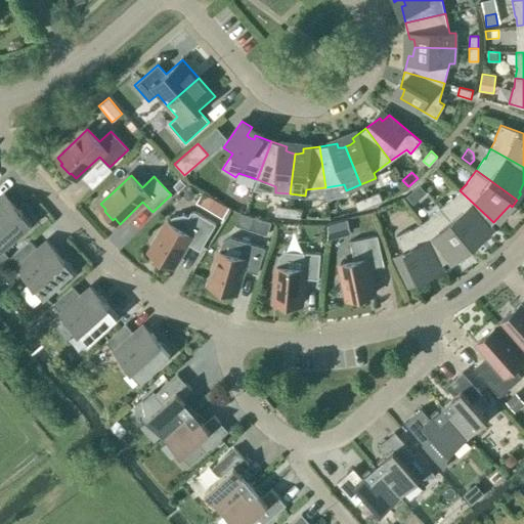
[(185,185),(180,179),(173,186),(178,191),(185,185)]
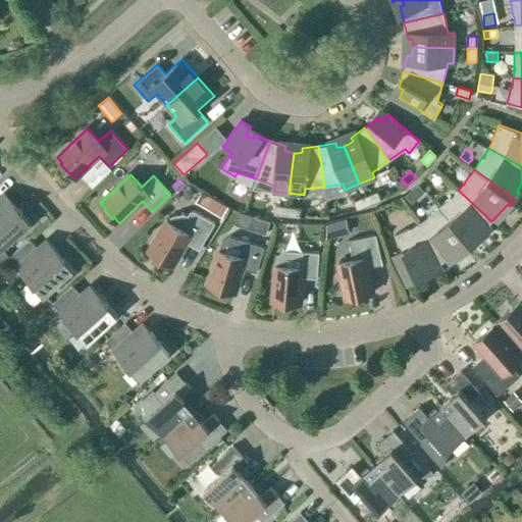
[(418,185),(405,196),(411,203),(424,193),(418,185)]
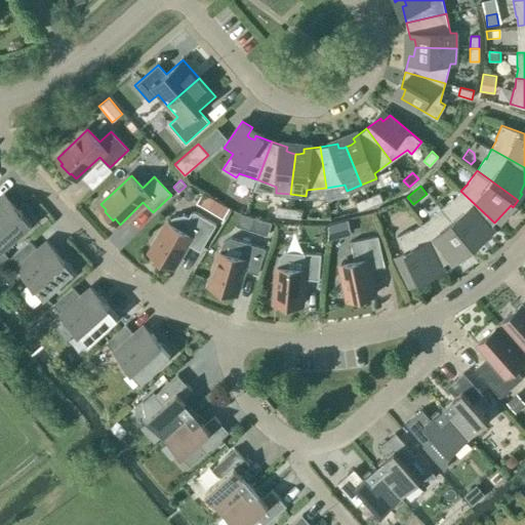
[(453,198),(441,207),(474,247),(480,242),(478,240),(494,223),(460,191),(453,198)]
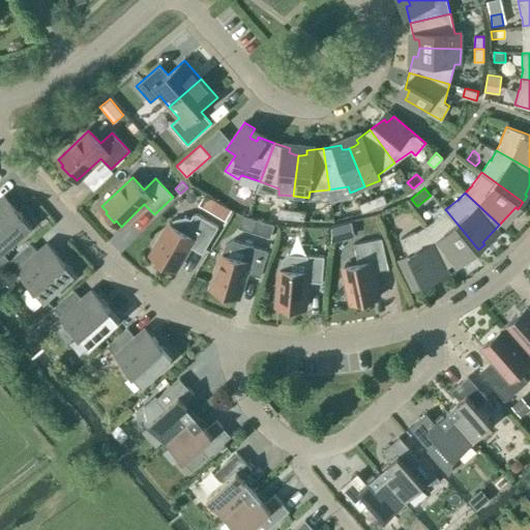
[(386,203),(383,194),(371,199),(373,205),(374,208),(386,203)]
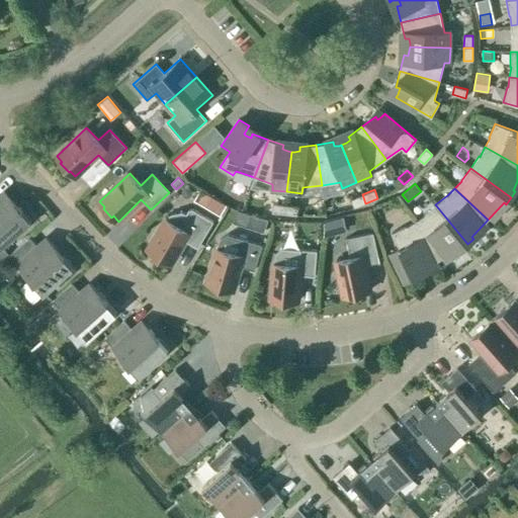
[(0,245),(2,247),(31,221),(4,191),(0,194),(0,245)]
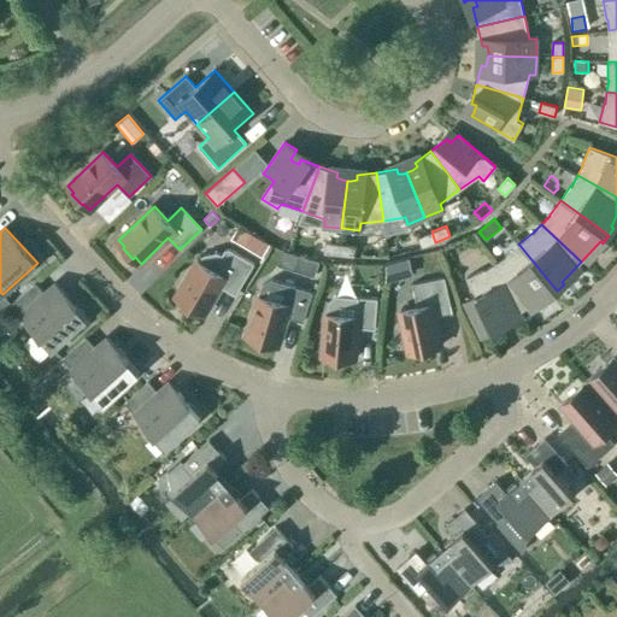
[(432,231),(418,238),(422,247),(435,242),(434,239),(432,231)]
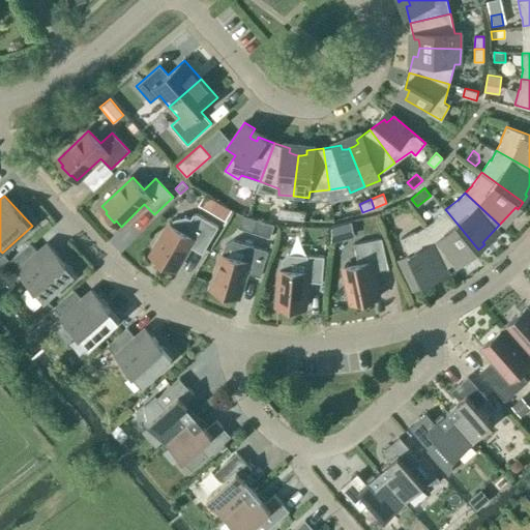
[(225,221),(232,210),(218,202),(211,212),(225,221)]
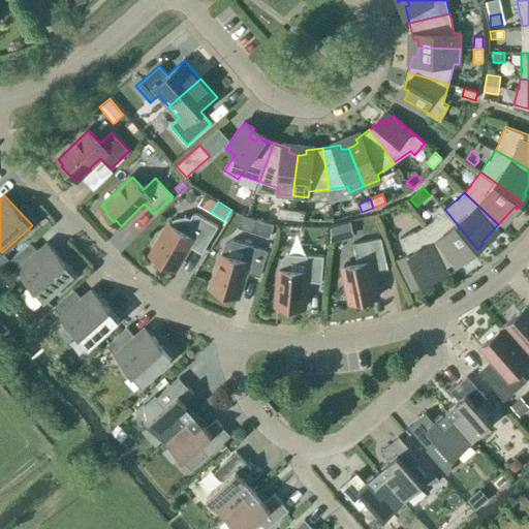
[(291,210),(279,208),(278,217),(290,218),(290,217),(291,210)]
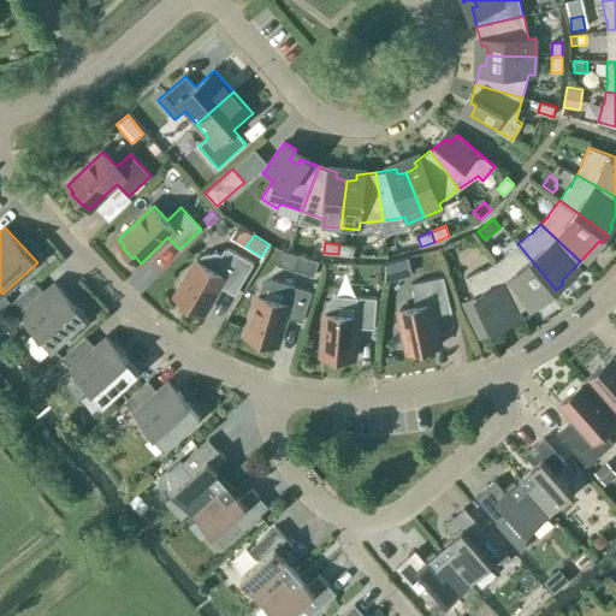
[(504,255),(504,256),(493,262),(523,308),(546,294),(549,296),(556,290),(517,243),(504,255)]
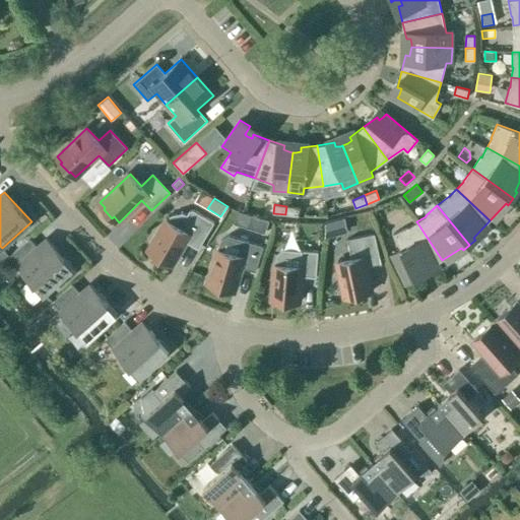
[(300,207),(286,206),(285,213),(285,214),(299,216),(300,207)]
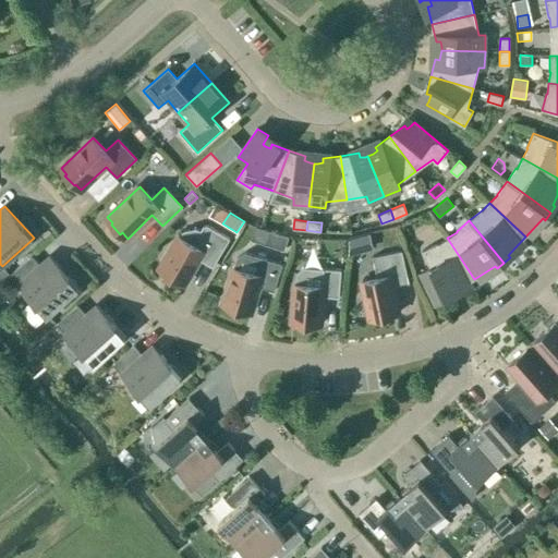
[(195,228),(182,231),(159,269),(184,284),(198,259),(211,267),(229,239),(207,226),(203,226),(199,231),(195,228)]
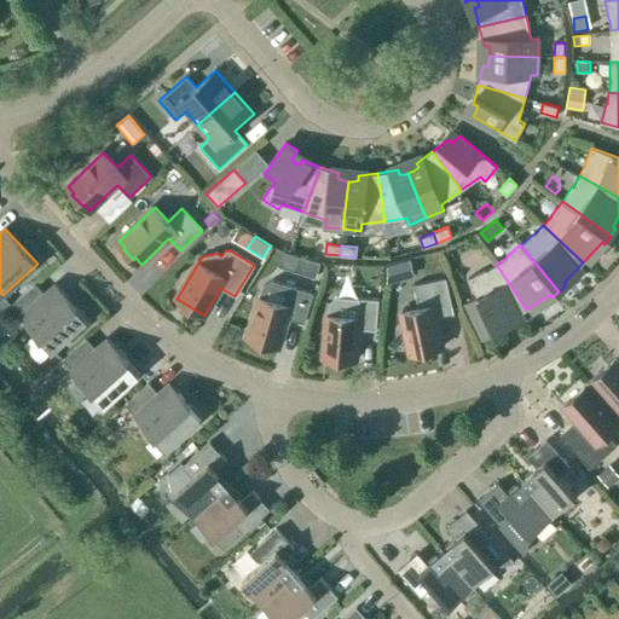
[(296,272),(316,278),(320,262),(301,256),(296,272)]
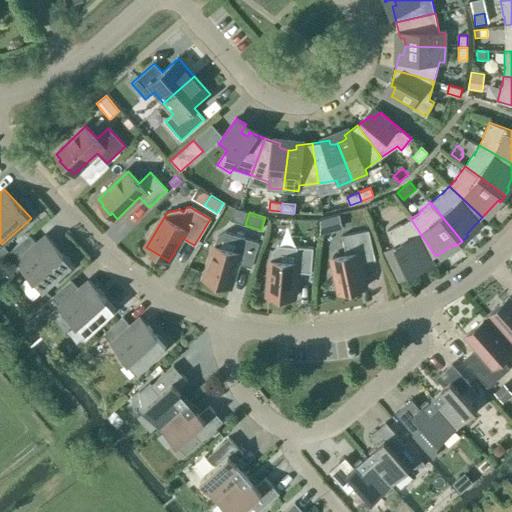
[(417,271),(415,269),(435,256),(410,218),(402,224),(401,223),(387,230),(395,246),(386,250),(400,279),(417,271)]
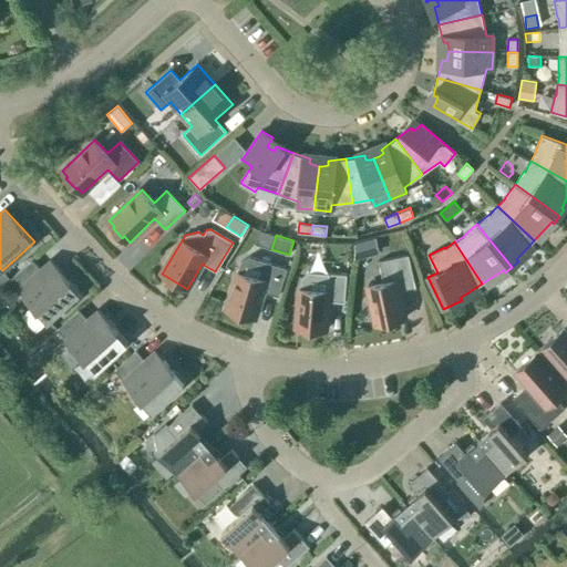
[(415,286),(409,255),(379,261),(383,282),(368,286),(375,325),(404,318),(399,290),(415,286)]
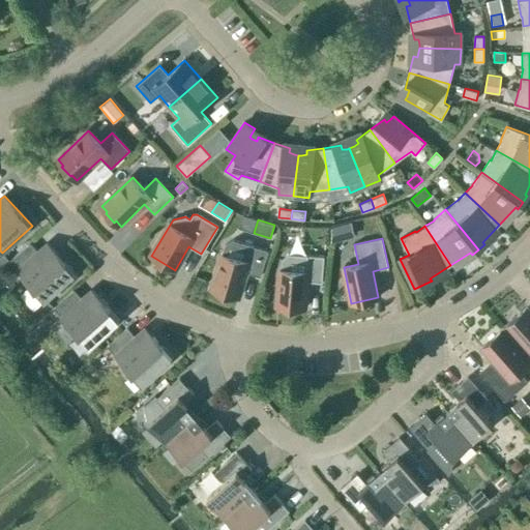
[(232,240),(225,244),(211,290),(238,297),(245,272),(261,276),(268,251),(232,240)]
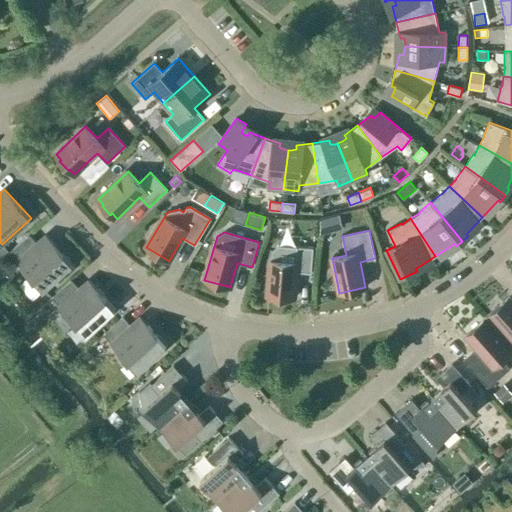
[(43,291),(72,264),(46,235),(37,243),(29,234),(9,252),(43,291)]
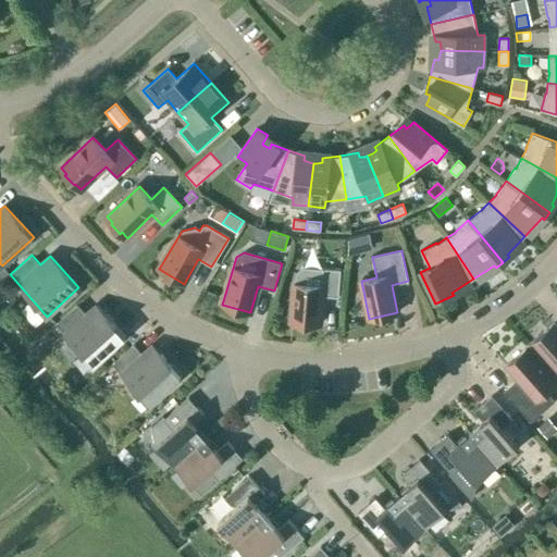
[(296,273),(295,283),(294,283),(292,322),(320,324),(322,296),(338,297),(341,270),(302,267),(296,273)]
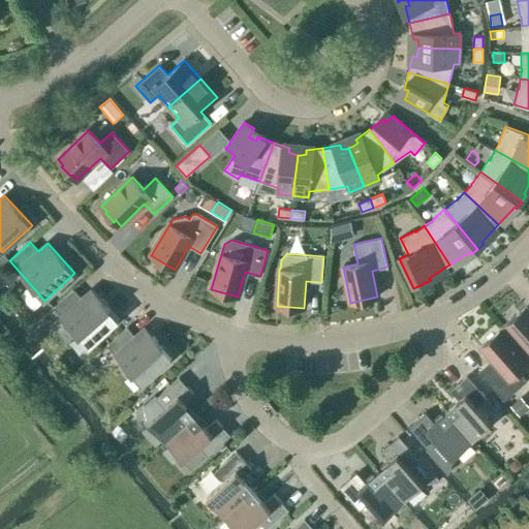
[(53,307),(89,346),(119,319),(91,289),(82,298),(73,288),(53,307)]
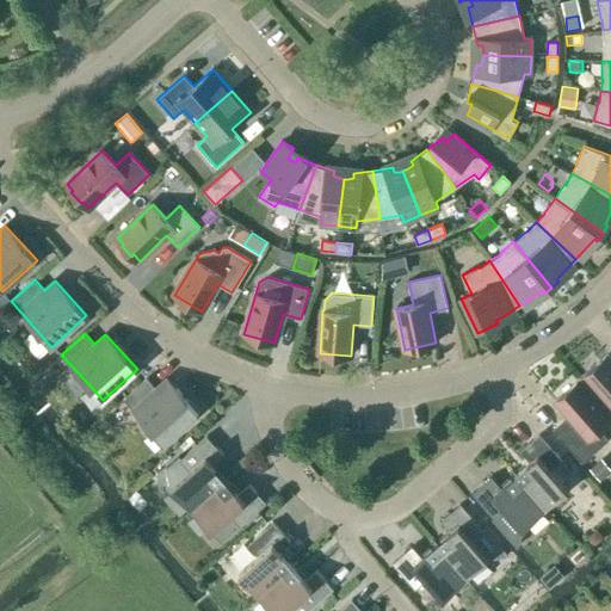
[(610,358),(608,355),(582,376),(610,407),(610,358)]
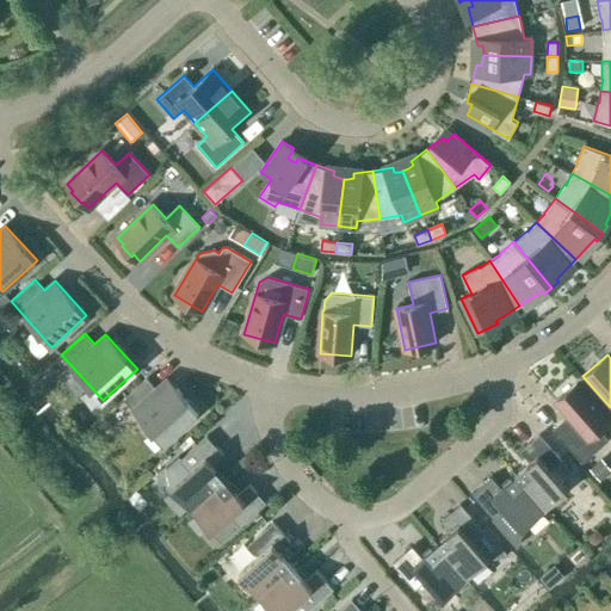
[(164,444),(199,413),(167,378),(156,388),(147,377),(123,399),(164,444)]
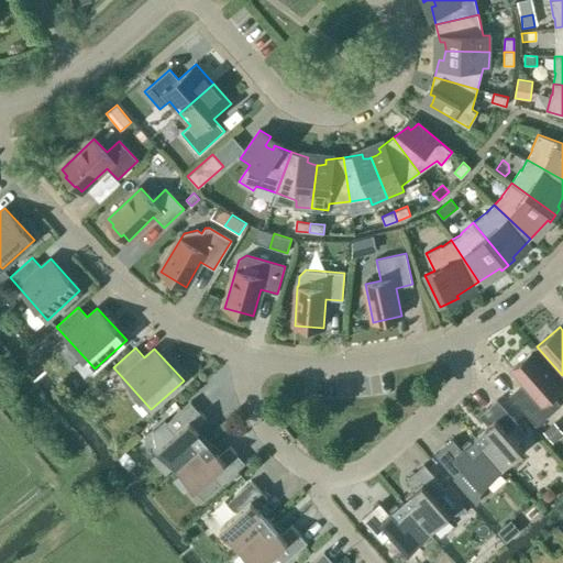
[(552,395),(562,385),(562,383),(533,350),(510,370),(526,387),(512,399),(537,426),(561,405),(552,395)]
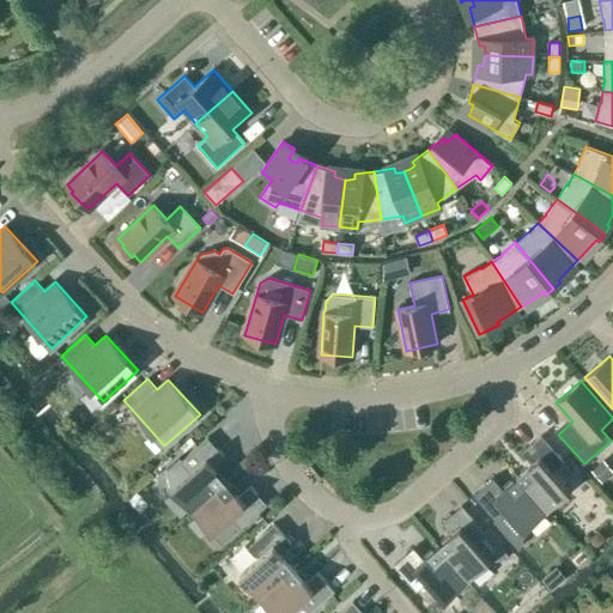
[(532,463),(517,477),(547,510),(570,491),(552,471),(563,461),(541,436),(522,453),(532,463)]
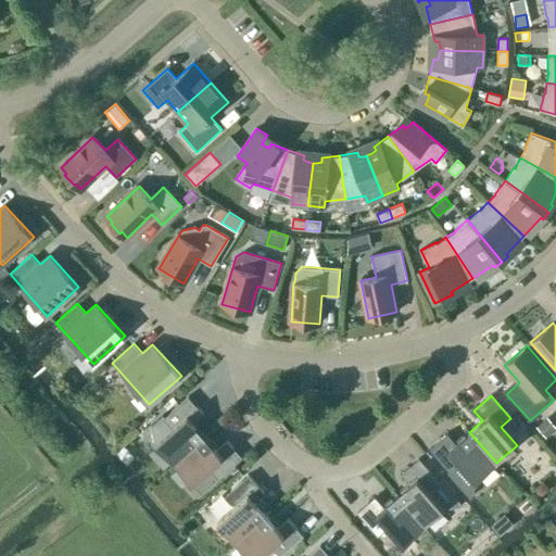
[(162,416),(150,426),(155,443),(174,463),(205,436),(193,422),(203,414),(188,396),(164,418),(162,416)]
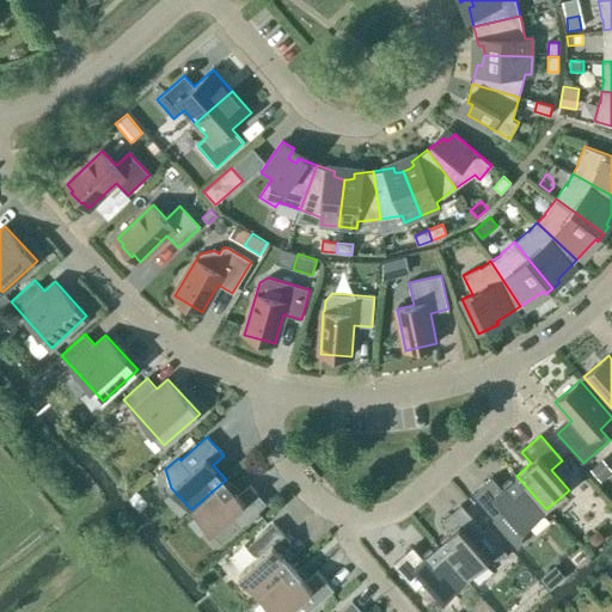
[(611,470),(603,459),(591,470),(600,482),(611,471),(611,470)]
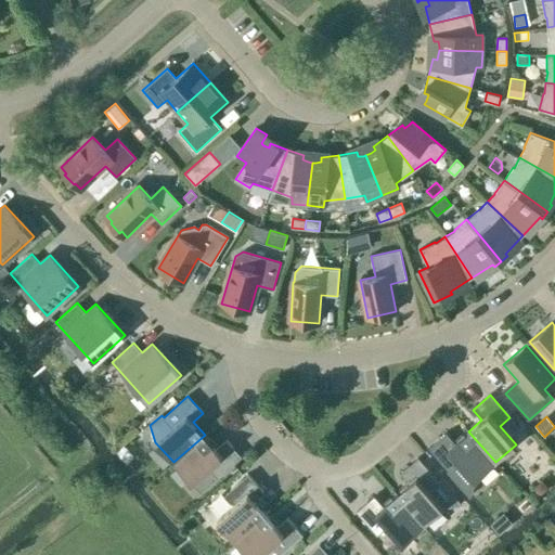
[(475,480),(495,462),(468,431),(455,442),(446,433),(429,448),(449,470),(446,474),(468,498),(472,494),(475,480)]
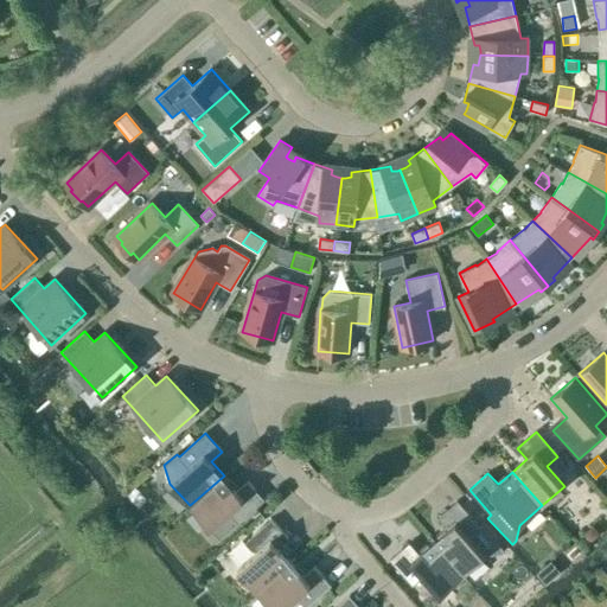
[(224,475),(190,505),(210,528),(219,540),(237,523),(264,499),(248,480),(237,490),(224,475)]
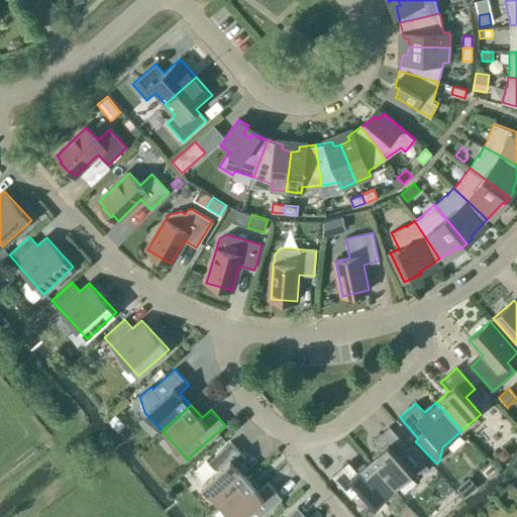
[(382,449),(369,460),(395,489),(414,473),(426,472),(429,470),(409,445),(408,447),(390,426),(374,440),(382,449)]
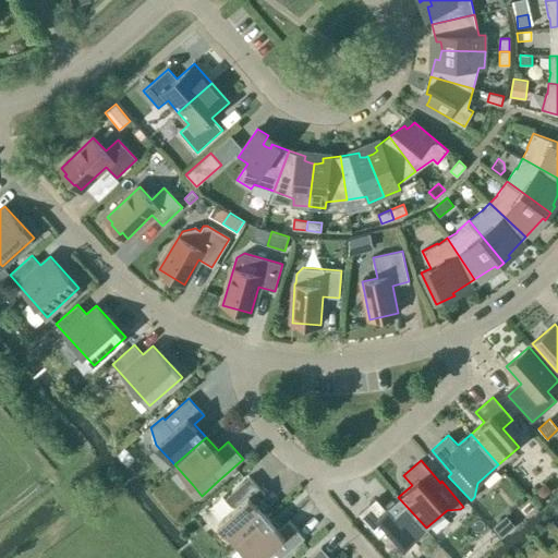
[(217,523),(235,544),(267,517),(255,502),(265,494),(250,476),(227,497),(235,507),(217,523)]
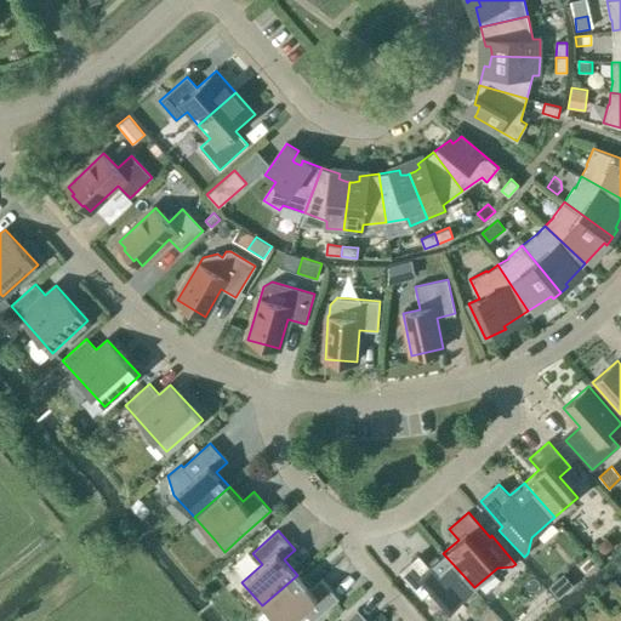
[(451,608),(474,587),(443,553),(428,567),(419,554),(399,571),(422,597),(433,587),(451,608)]
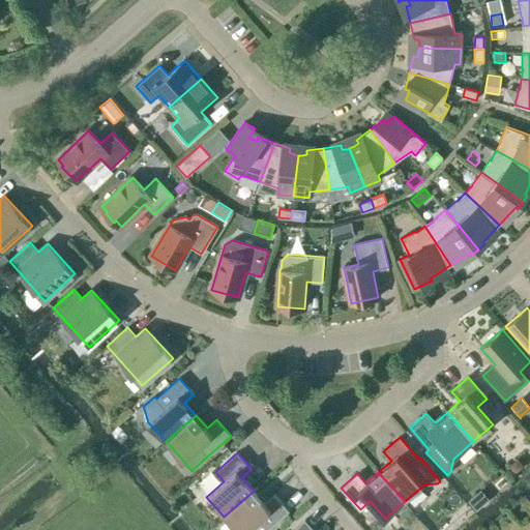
[(265,503),(254,491),(224,517),(235,529),(247,529),(259,521),(266,529),(289,510),(274,495),(265,503)]
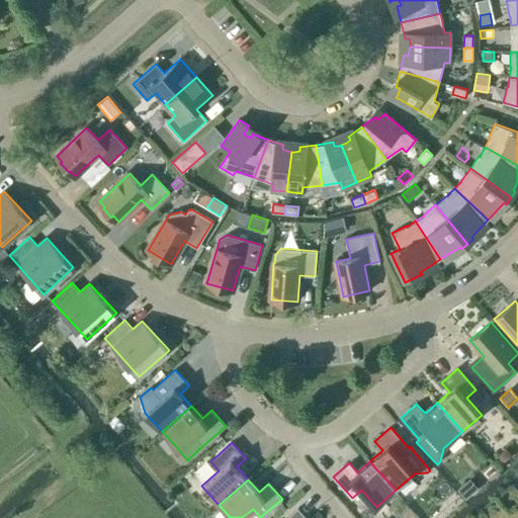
[(307,517),(297,508),(285,517),(307,517)]
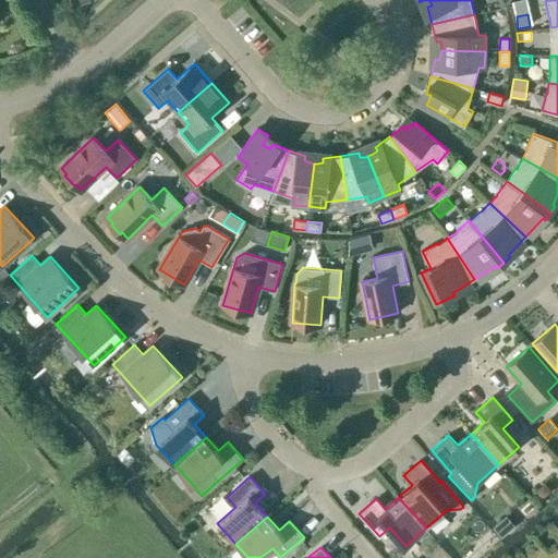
All buildings are outlined.
